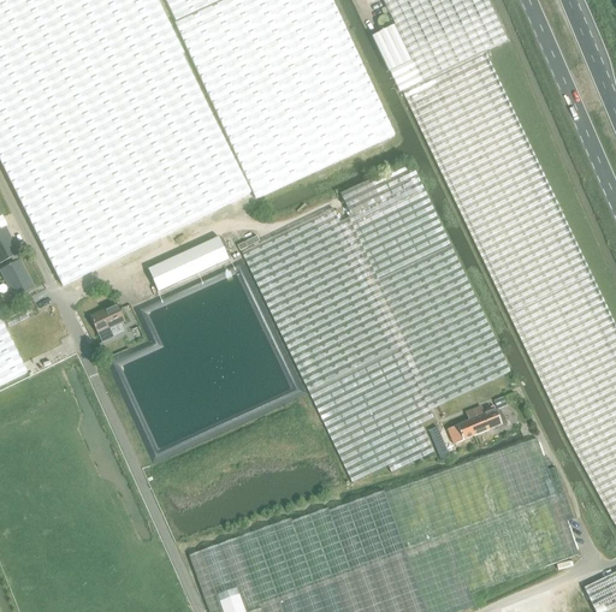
[(0,0),(0,159),(63,284),(250,190),(182,53),(184,52),(159,0),(0,0)]
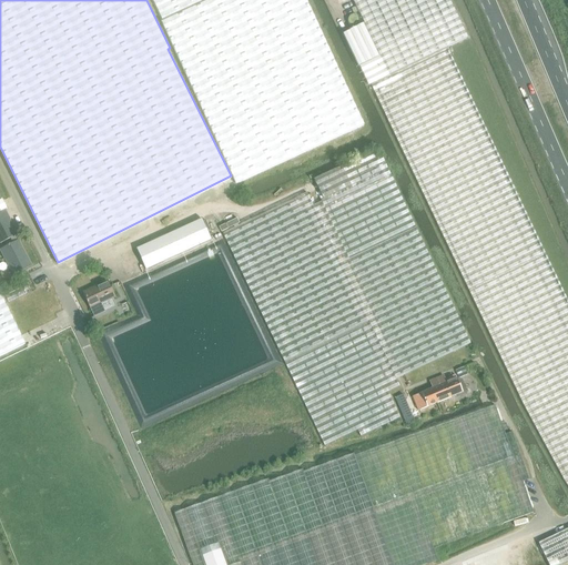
[(151,0),(236,181),(364,123),(306,0),(151,0)]
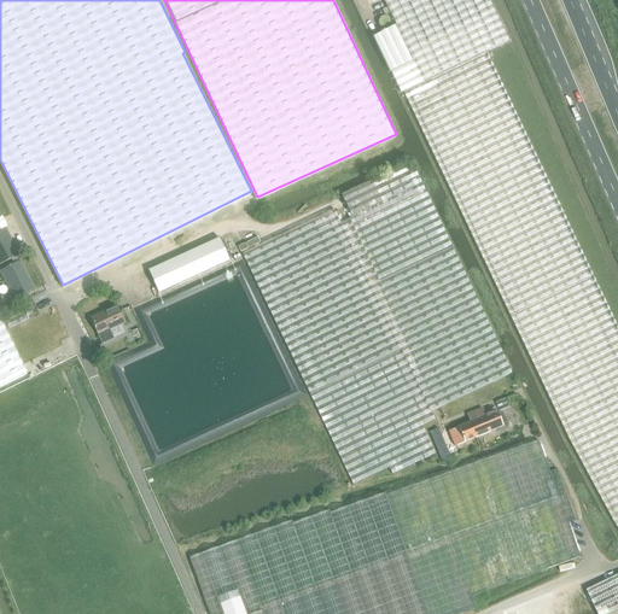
[(380,31),(372,35),(389,70),(391,69),(401,91),(403,89),(429,142),(433,151),(443,173),(454,194),(464,215),(473,235),(477,243),(488,264),(499,286),(508,308),(518,328),(529,350),(540,372),(549,393),(560,415),(564,424),(575,445),(587,466),(588,469),(594,481),(616,522),(617,527),(617,325),(488,51),(494,47),(509,40),(508,39),(489,0),(384,0),(396,23),(380,30),(380,31)]
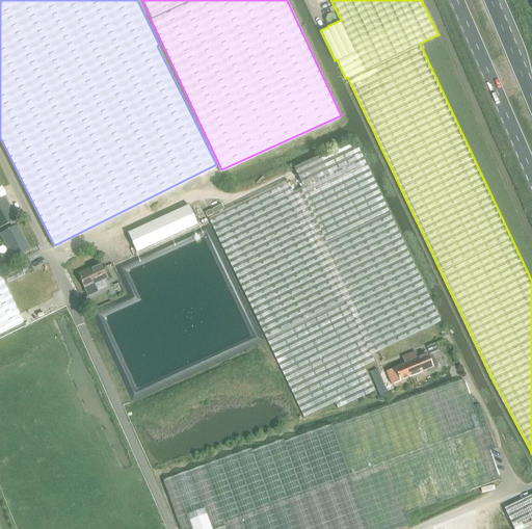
[(348,140),(320,154),(329,172),(302,184),(300,185),(300,186),(293,190),(288,179),(209,216),(303,416),(335,401),(338,406),(374,389),(363,365),(374,360),(370,352),(441,319),(356,143),(351,146),(348,140)]
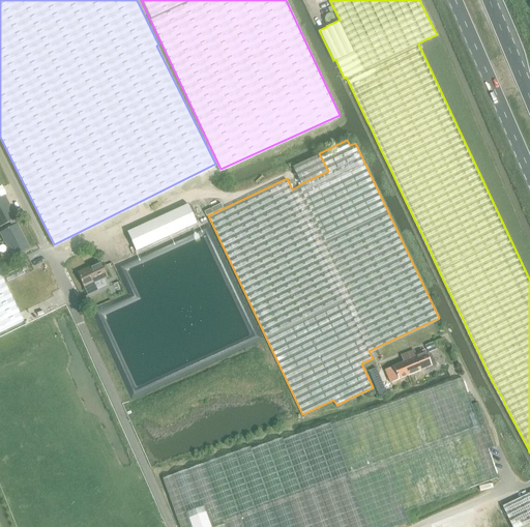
[(292,166),(301,183),(328,171),(319,153),(292,166)]
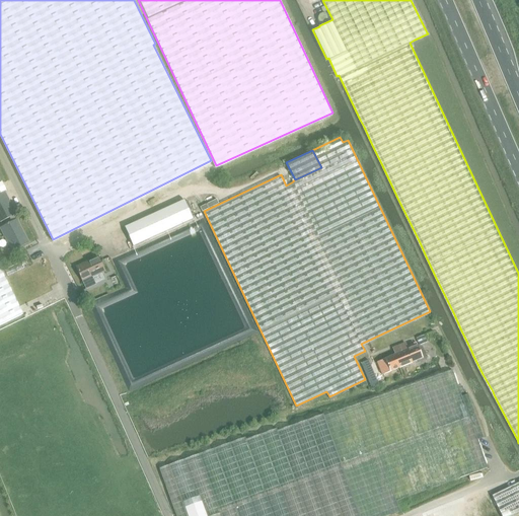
[(0,218),(14,212),(4,191),(7,189),(3,180),(0,180),(0,218)]
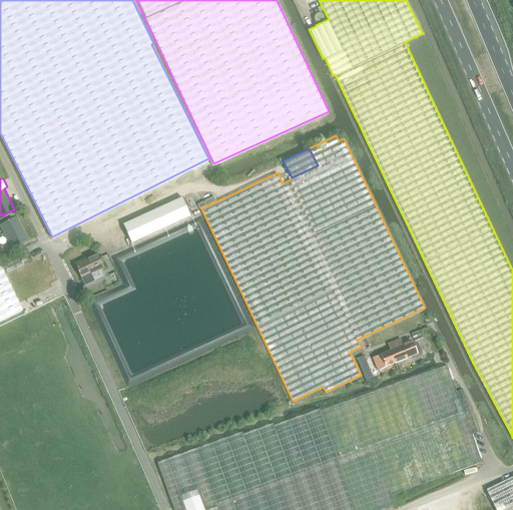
[(214,194),(203,199),(205,203),(216,198),(214,194)]
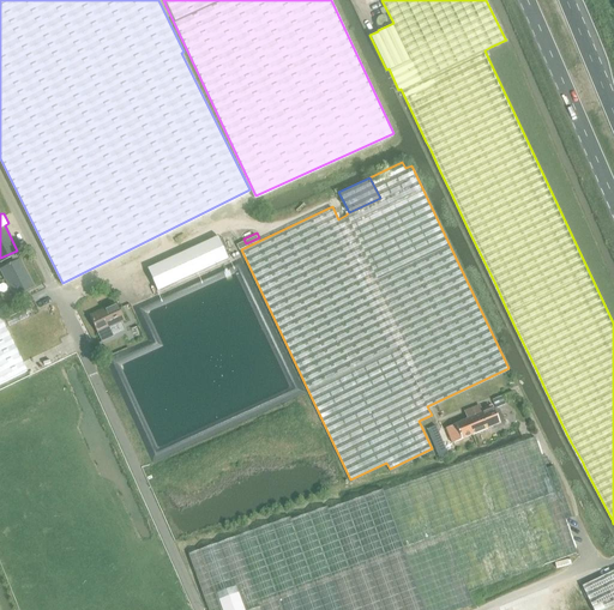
[(146,267),(157,289),(228,257),(217,235),(146,267)]
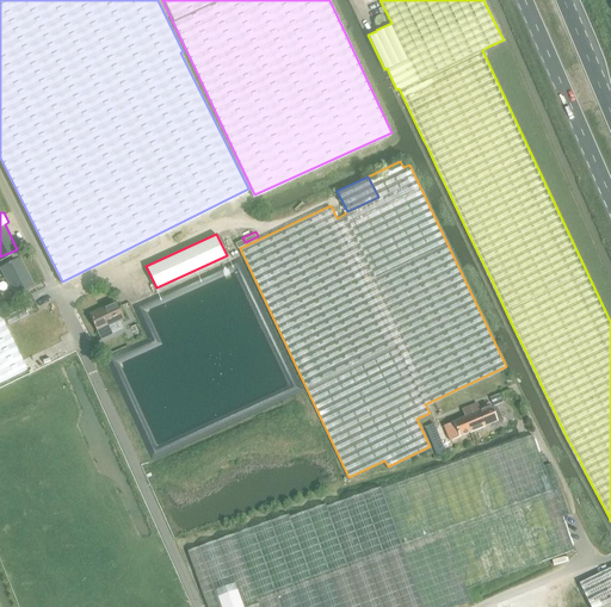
[(5,264),(14,285),(18,291),(34,284),(19,256),(5,264)]
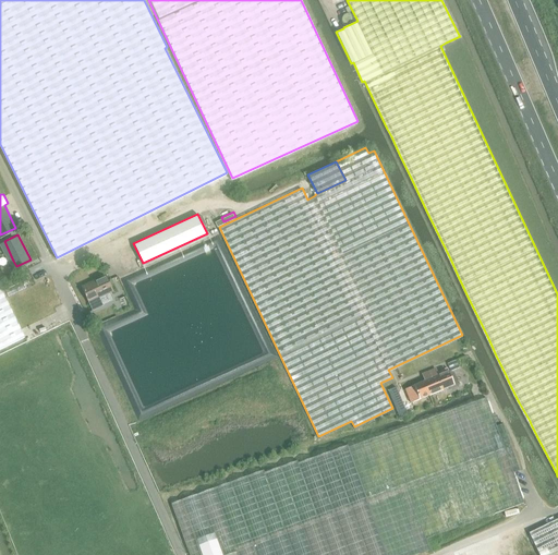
[(105,274),(81,286),(88,301),(93,310),(102,304),(101,303),(112,298),(109,291),(112,289),(105,274)]
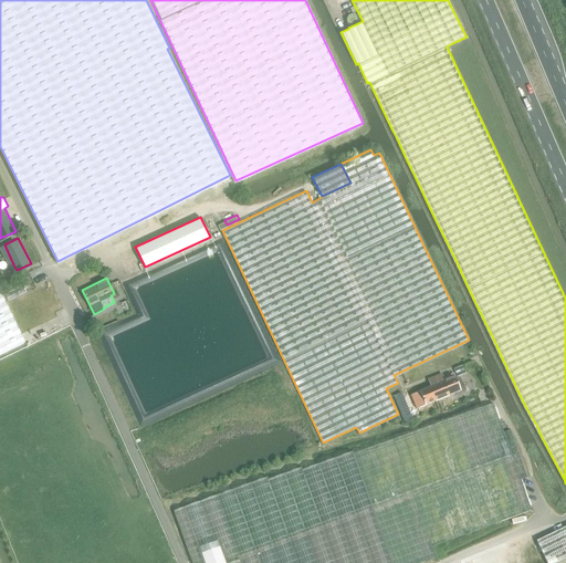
[(9,298),(27,289),(23,282),(6,291),(9,298)]
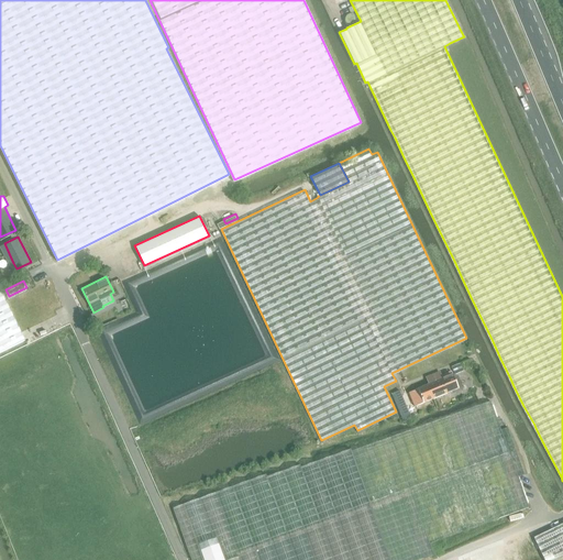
[(0,288),(0,350),(24,338),(0,288)]
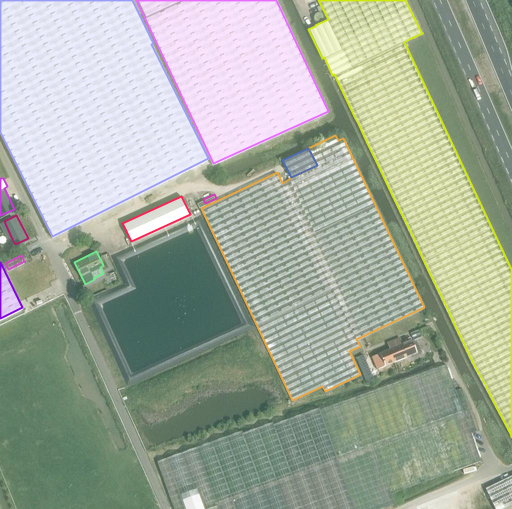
[(122,282),(127,280),(123,271),(118,274),(122,282)]
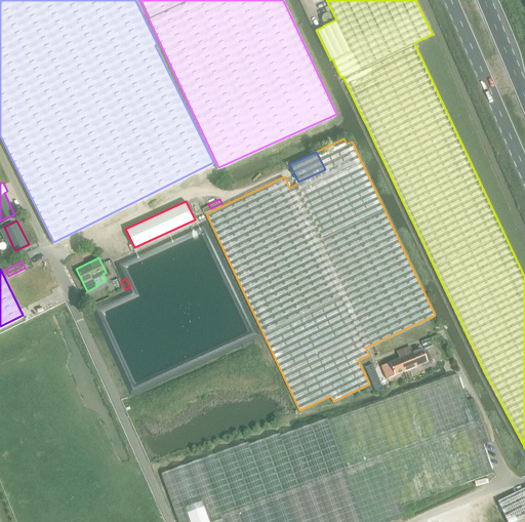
[(93,299),(91,293),(85,296),(87,303),(93,299)]
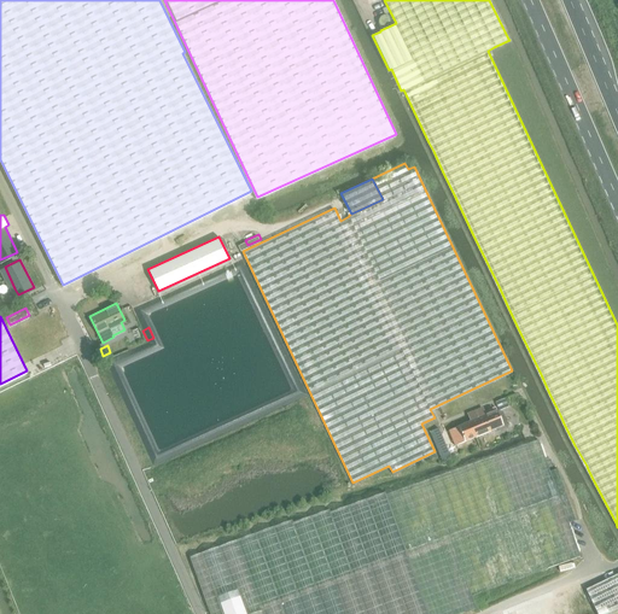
[(503,396),(496,398),(499,407),(506,403),(503,396)]
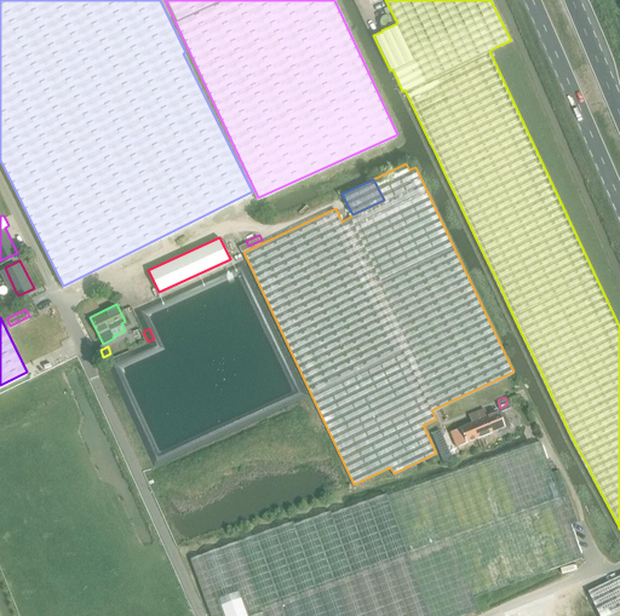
[(471,422),(469,422),(475,437),(503,426),(497,412),(497,408),(493,410),(494,413),(486,416),(482,408),(468,414),(471,422)]
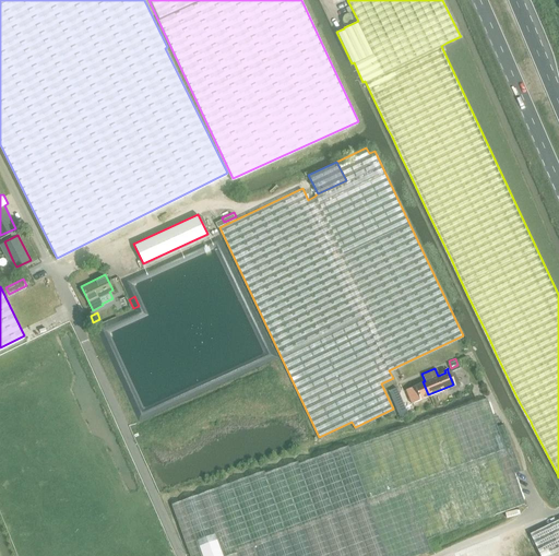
[(411,402),(428,394),(423,381),(414,386),(414,385),(405,389),(411,402)]
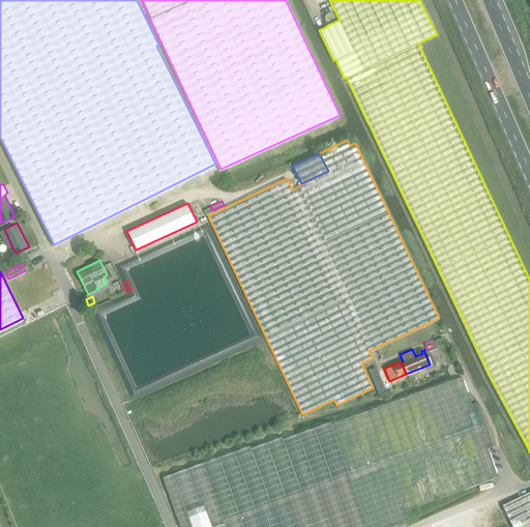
[(378,393),(386,390),(375,364),(367,369),(378,393)]
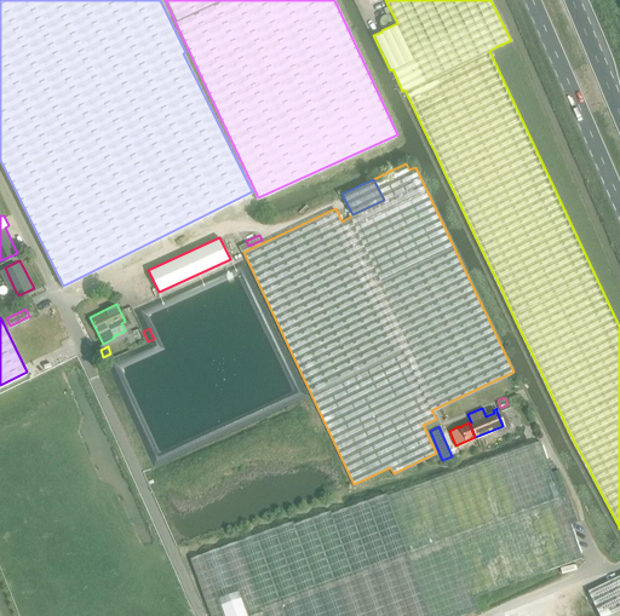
[(211,615),(225,615),(245,609),(247,615),(458,615),(477,609),(474,596),(581,557),(569,522),(577,519),(558,468),(551,471),(540,439),(386,495),(385,491),(331,512),(329,510),(293,523),(292,520),(190,557),(211,615)]
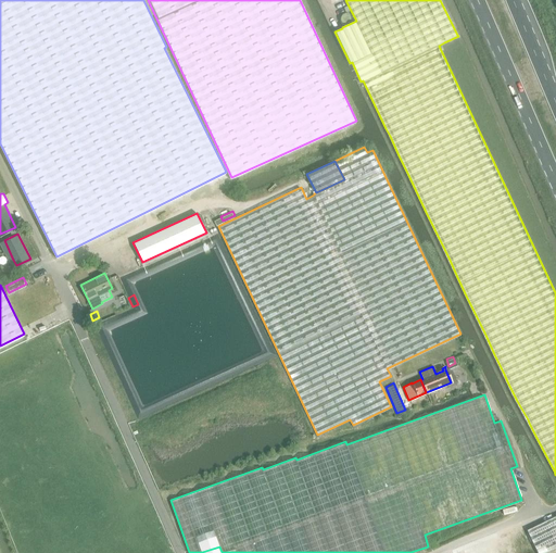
[(538,552),(539,552),(555,544),(555,515),(527,529),(538,552)]
